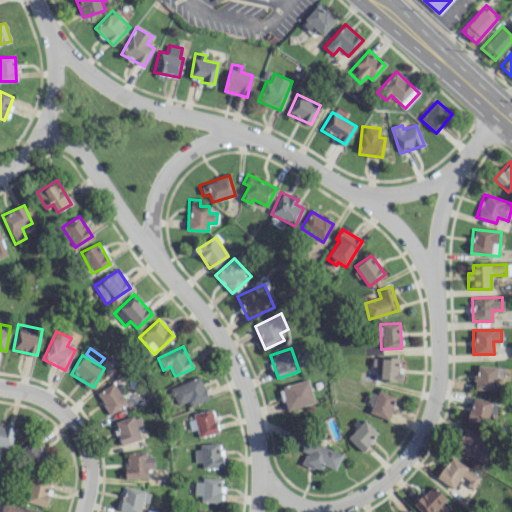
[(400,358),(372,357),(372,367),(380,367),(380,380),(399,381),(400,358)]
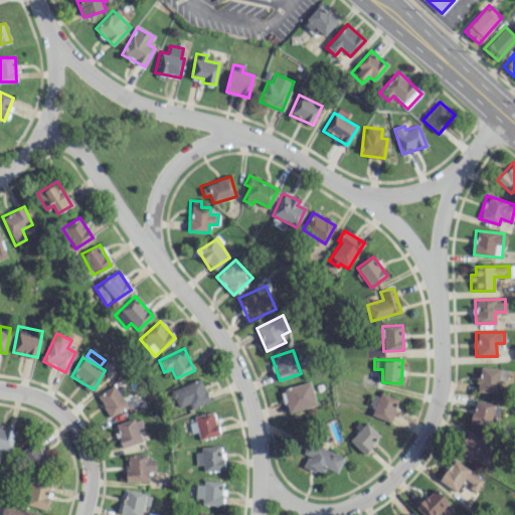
[(498,392),(499,368),(480,367),(480,376),(477,376),(476,391),(498,392)]
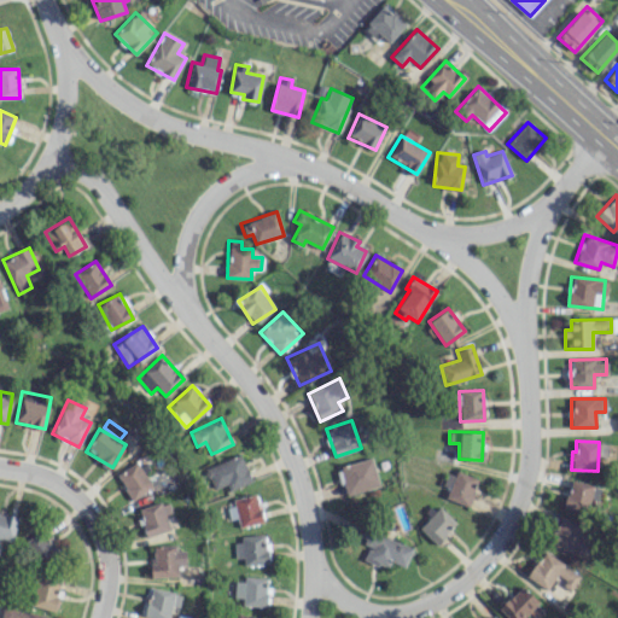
[(252,482),(240,454),(205,470),(214,489),(227,484),(229,491),(252,482)]
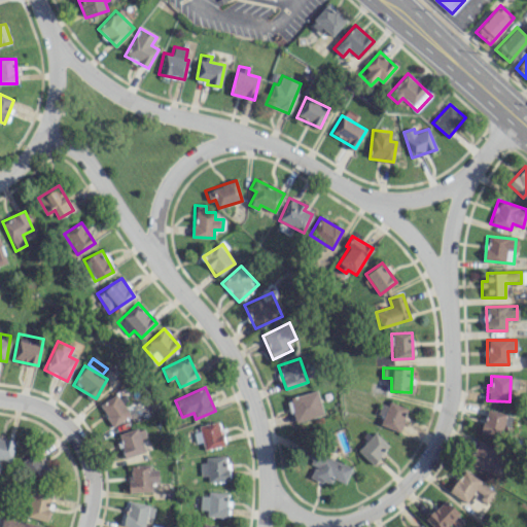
[(294,422),(323,414),(317,390),(287,398),(294,422)]
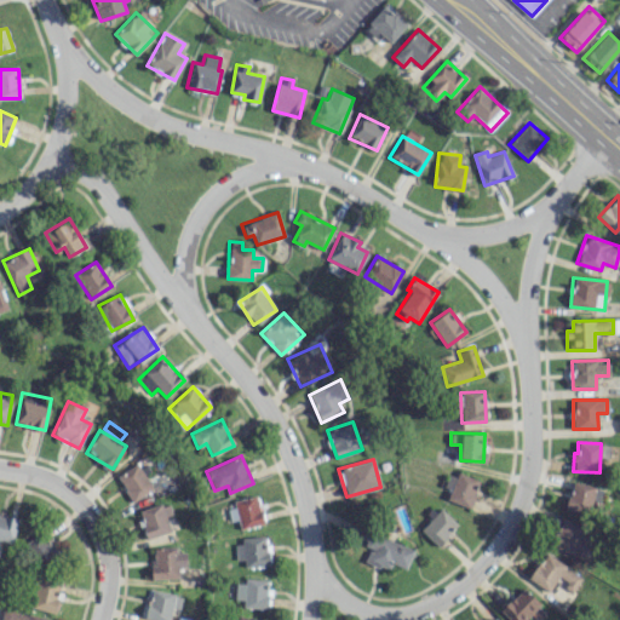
[(116,476),(132,501),(153,489),(138,463),(116,476)]
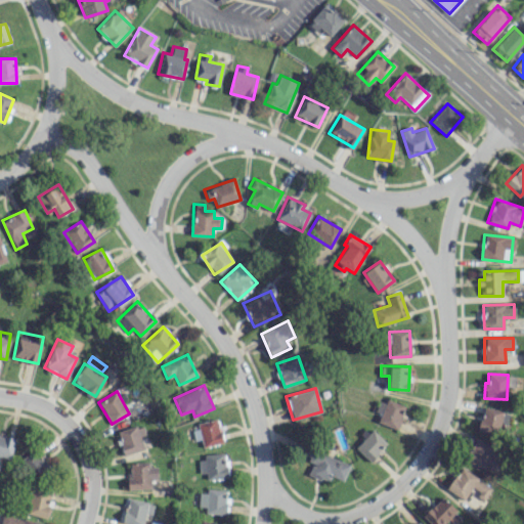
[(377,423),(397,429),(404,406),(379,398),(375,411),(380,413),(377,423)]
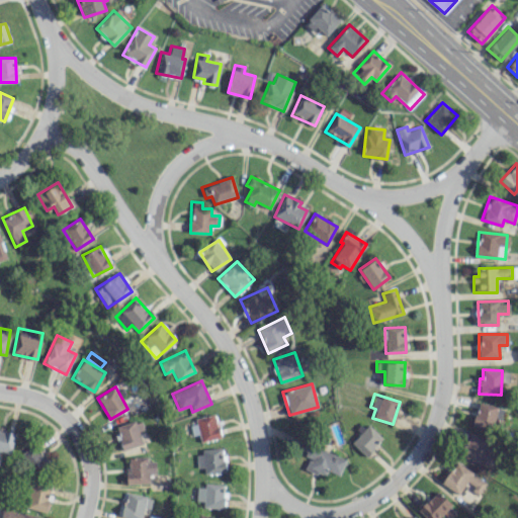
[(489,433),(495,417),(500,419),(503,410),(480,401),(470,426),(489,433)]
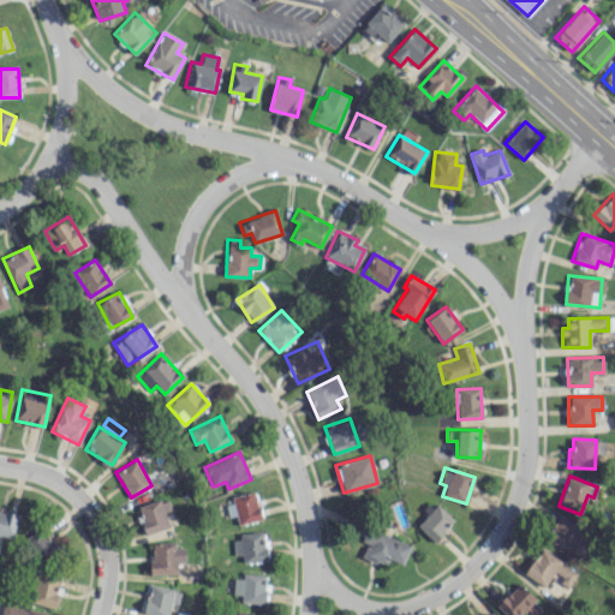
[(236,515),(238,525),(261,519),(255,493),(225,500),(228,517),(236,515)]
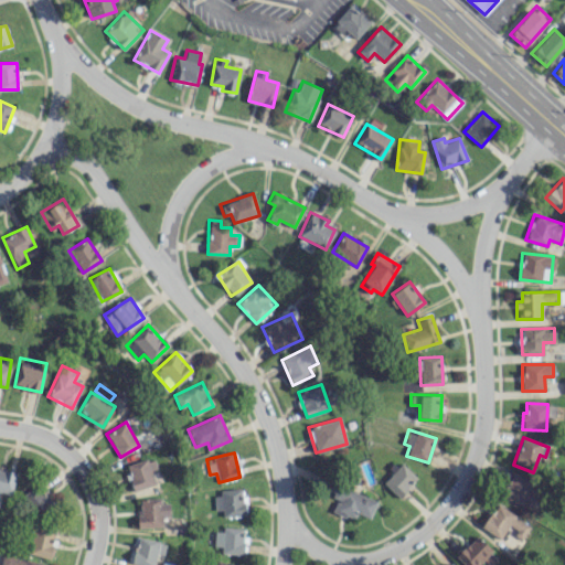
[(125,466),(134,491),(161,482),(153,457),(125,466)]
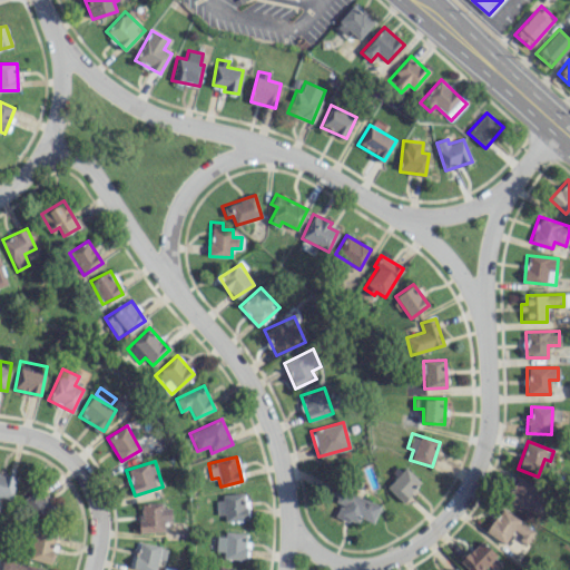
[(385,485),(403,502),(420,483),(402,467),(385,485)]
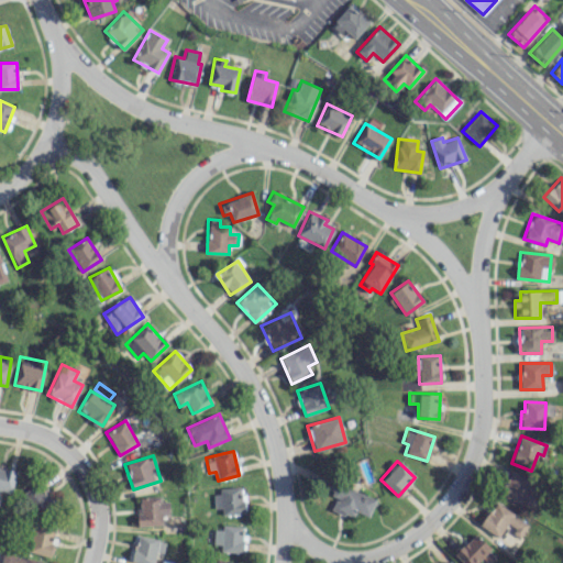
[(0,489),(12,493),(17,471),(0,466),(0,489)]
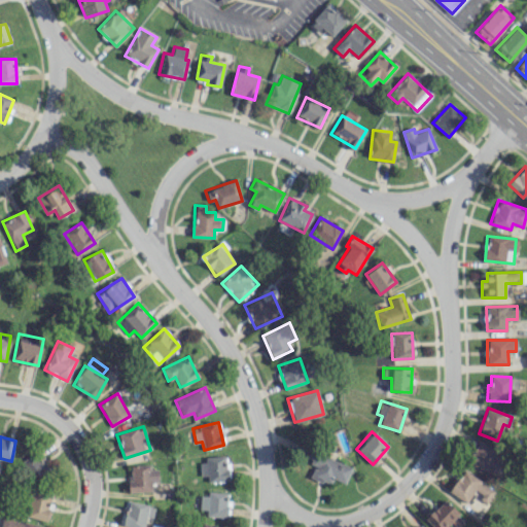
[(495,473),(502,450),(476,442),(468,464),(495,473)]
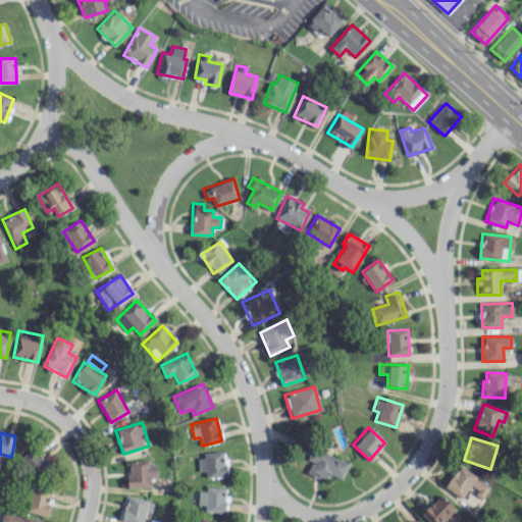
[(342,478),(348,463),(312,448),(308,460),(312,461),(307,472),(326,481),(329,474),(342,478)]
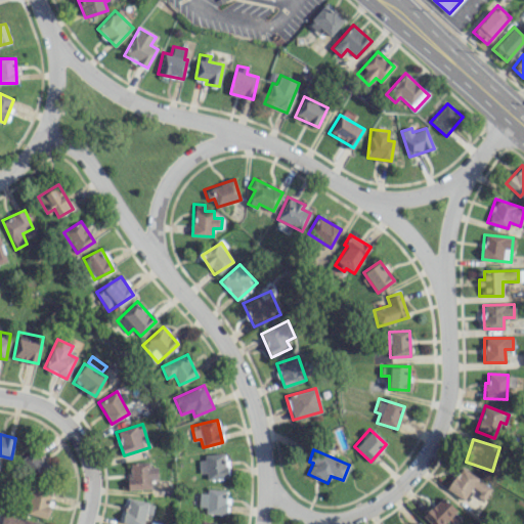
[(48,471),(40,451),(17,460),(27,480),(48,471)]
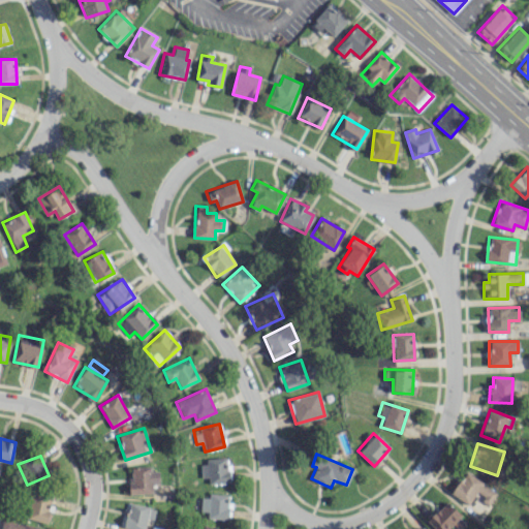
[(229,483),(226,457),(206,459),(209,484),(229,483)]
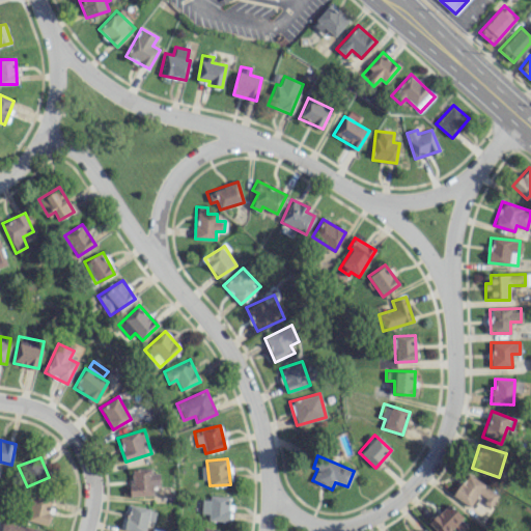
[(130,496),(154,495),(152,486),(159,486),(159,470),(132,471),(132,483),(129,483),(130,496)]
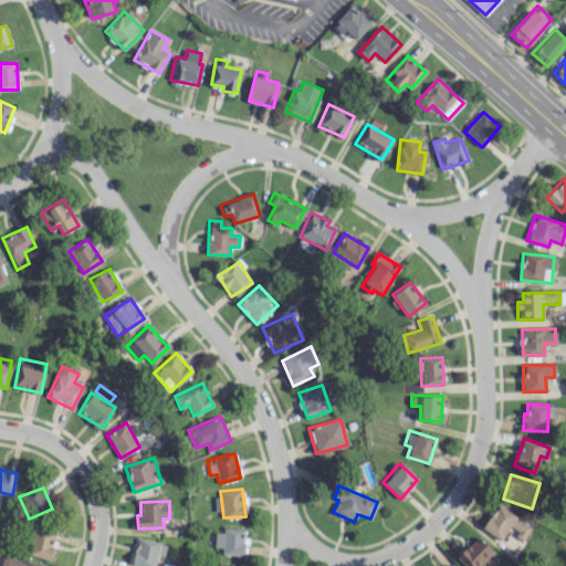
[(523,538),(532,526),(498,504),(482,528),(501,541),(509,528),(523,538)]
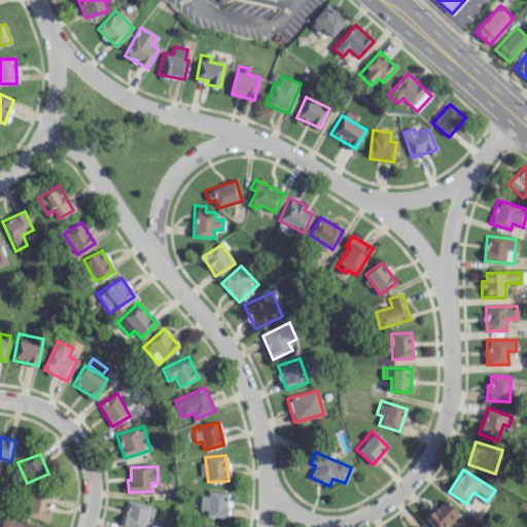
[(30,490),(25,517),(46,521),(51,494),(30,490)]
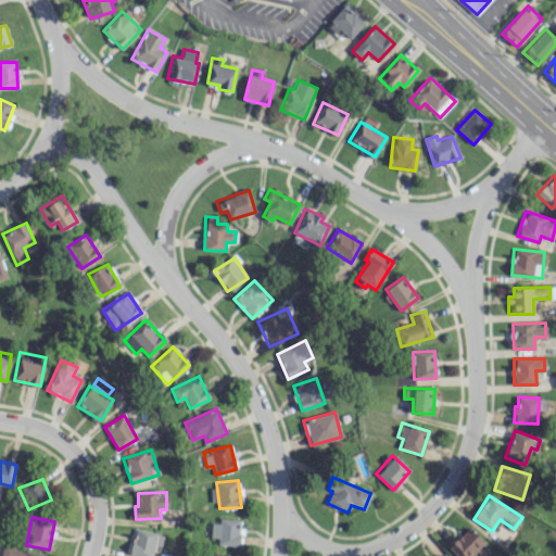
[(217,538),(217,545),(239,546),(240,519),(211,518),(210,538),(217,538)]
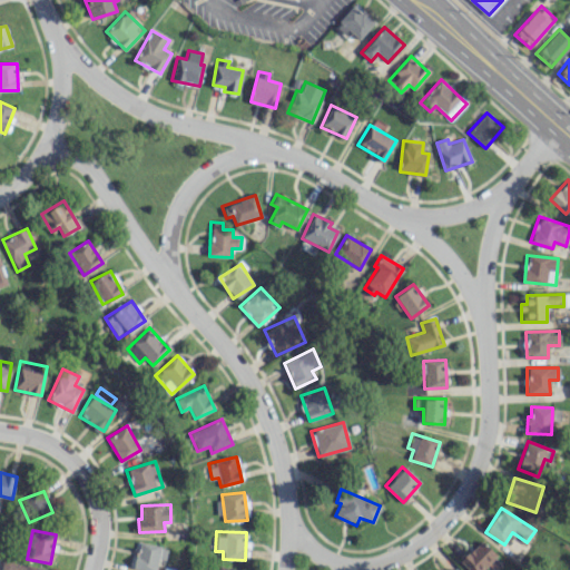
[(469,569),(482,569),(497,556),(480,540),(460,561),(469,569)]
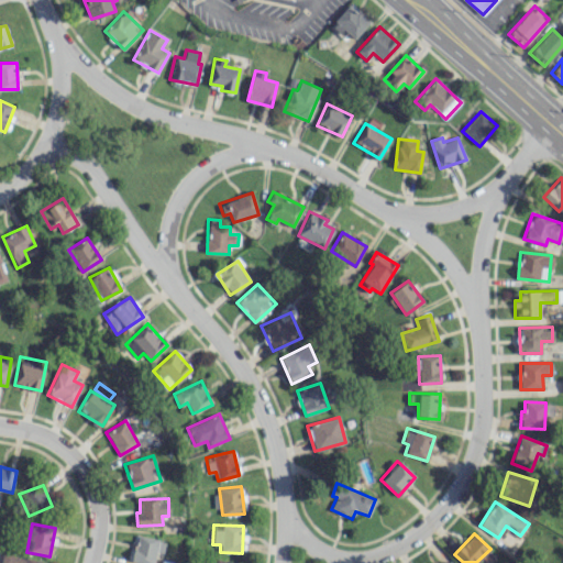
[(153,562),(159,540),(138,534),(131,561),(140,562),(153,562)]
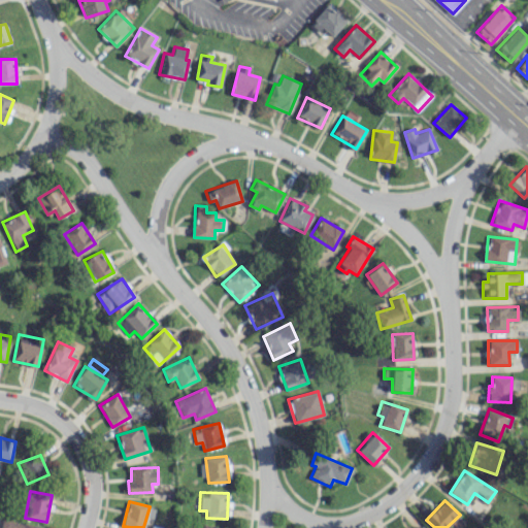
[(43,527),(43,525),(2,518),(0,527),(43,527)]
